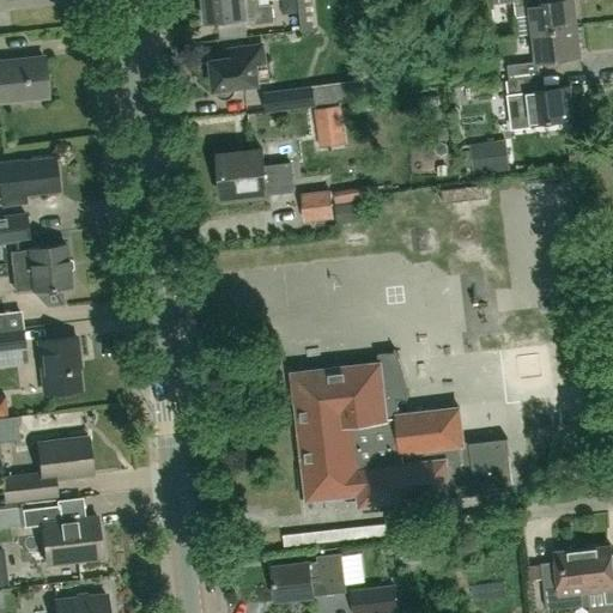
[(204,0),(207,23),(244,18),(246,25),(274,22),(273,4),(268,5),(268,0),(204,0)]
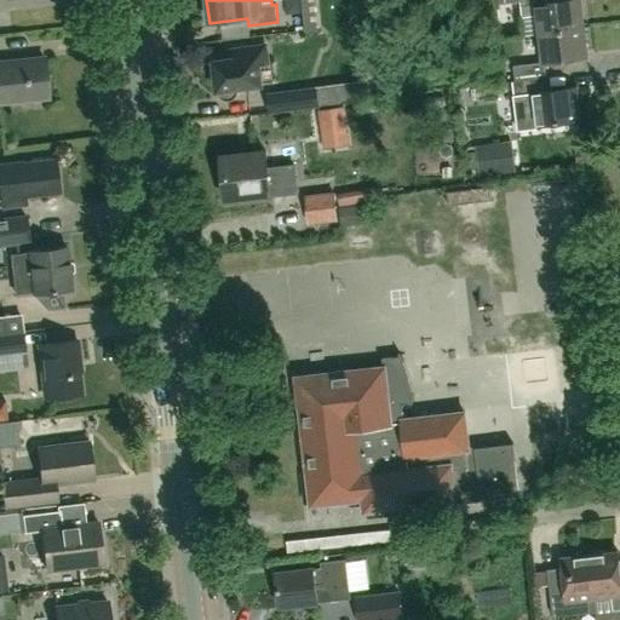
[(302,0),(305,32),(319,30),(315,0),(302,0)]
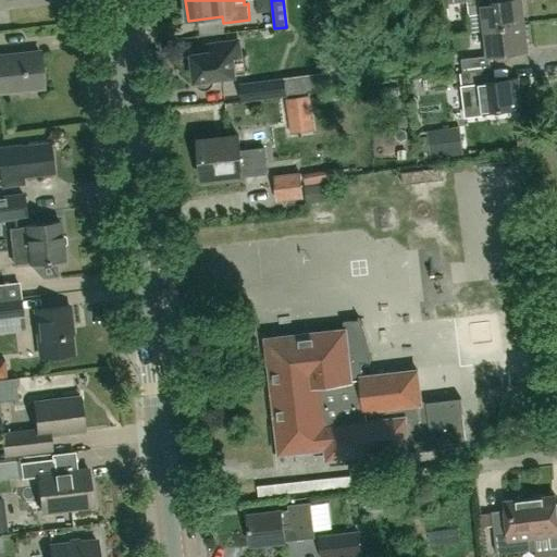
[(496,0),(454,0),(455,3),(468,1),(470,15),(482,13),(484,31),(525,26),(522,0),(516,0),(496,2),(496,0)]
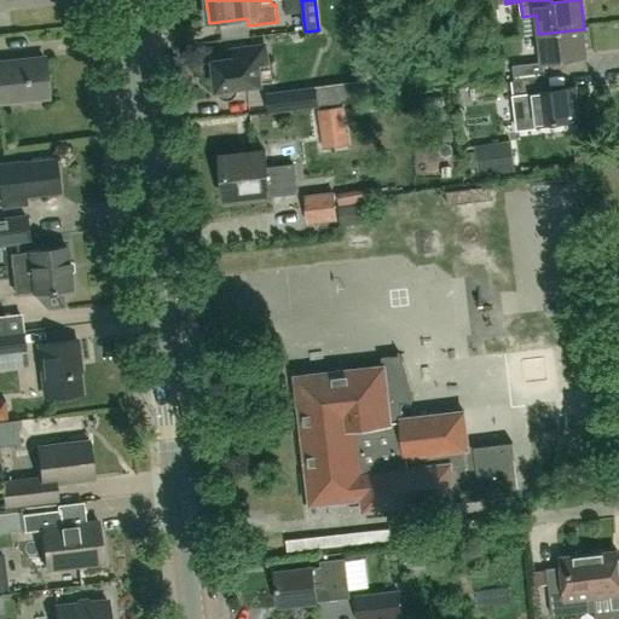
[(513,65),(515,81),(545,77),(544,62),(588,57),(584,29),(538,34),(542,63),(513,65)]
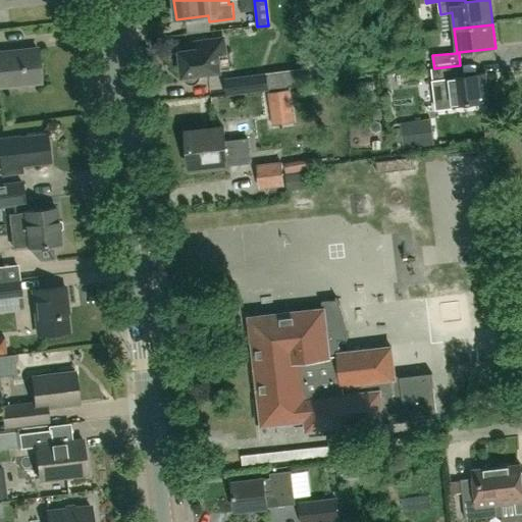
[(214,55),(224,54),(222,39),(197,42),(198,50),(180,53),(184,77),(184,80),(186,83),(188,85),(192,86),(197,85),(198,84),(201,80),(201,77),(201,73),(217,71),(214,55)]
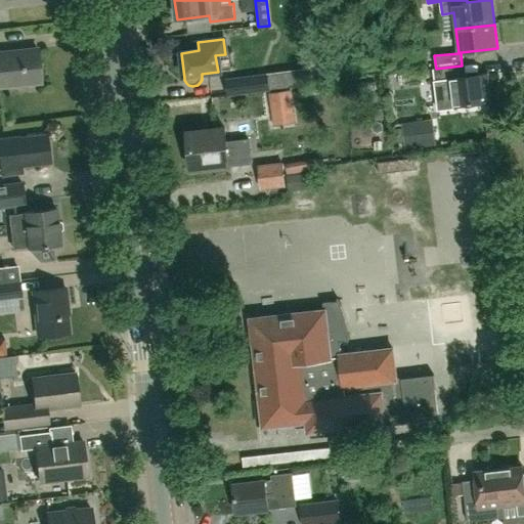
[(0,87),(41,83),(37,48),(0,51),(0,87)]
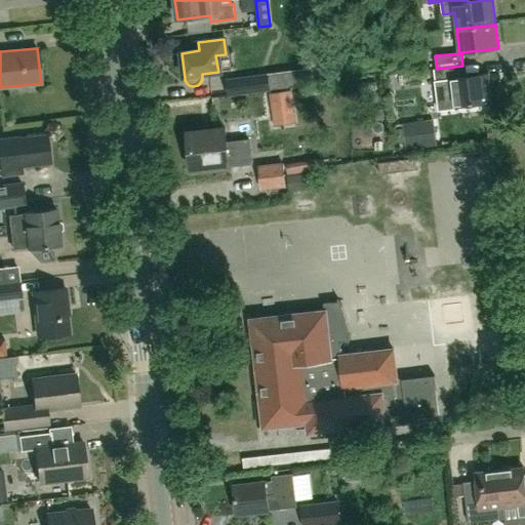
[(465,77),(462,66),(437,69),(434,69),(436,81),(450,79),(453,106),(492,102),(489,75),(465,77)]
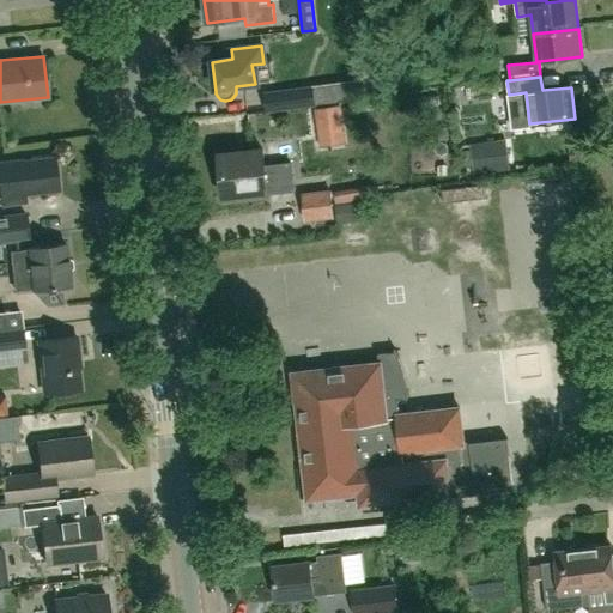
[(266,111),(316,105),(314,85),(263,92),(266,111)]
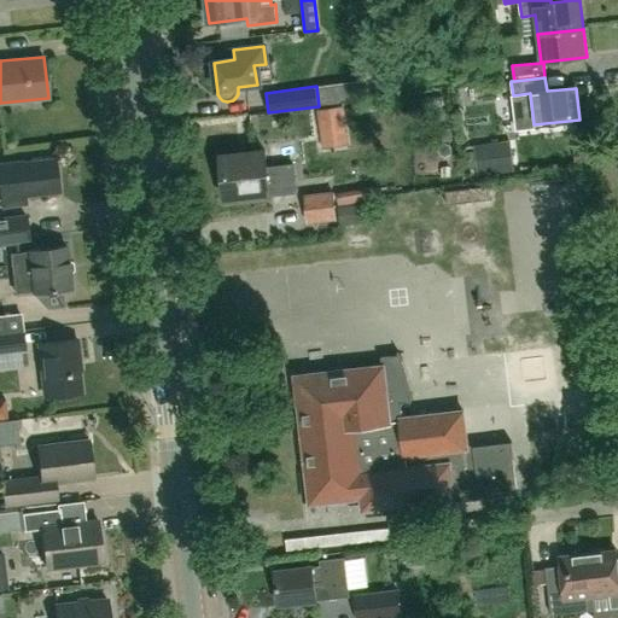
[(473,145),(478,176),(514,172),(512,152),(511,140),(485,144),(473,145)]
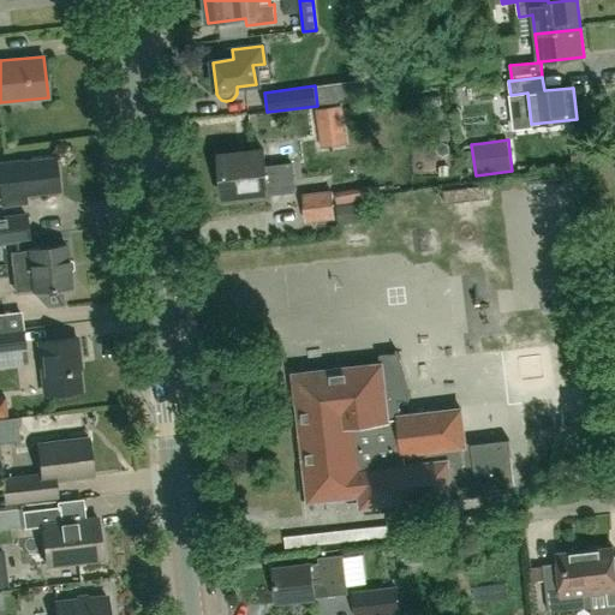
[(288,163),(264,166),(263,151),(220,157),(221,160),(216,160),(218,177),(222,175),(226,199),(252,196),(269,195),(269,193),(292,190),(288,163)]
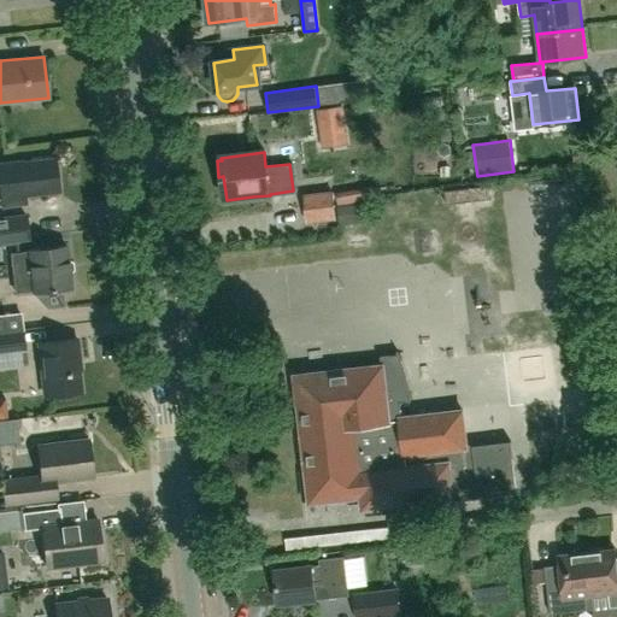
[(23,193),(58,188),(54,158),(19,163),(19,162),(0,163),(0,188),(1,203),(24,200),(23,193)]
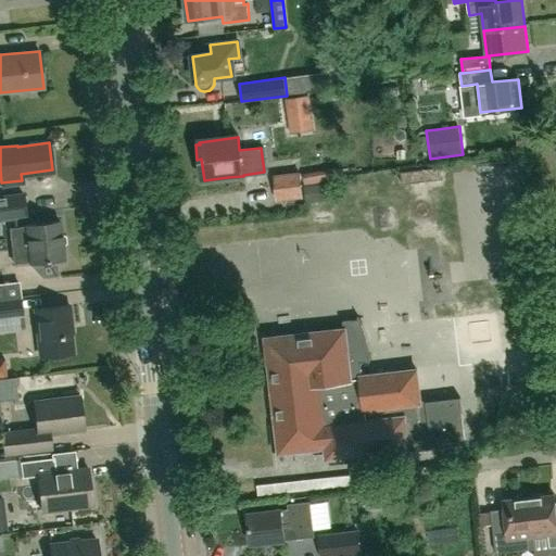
[(439,167),(401,173),(402,185),(440,180),(439,167)]
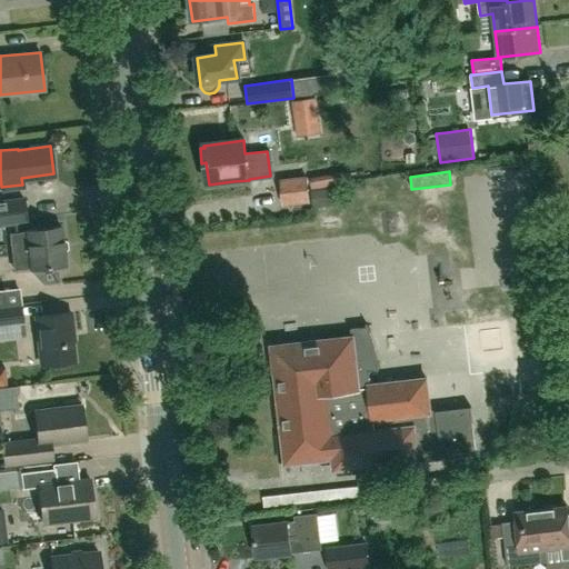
[(283,205),(310,201),(307,178),(280,180),(283,205)]
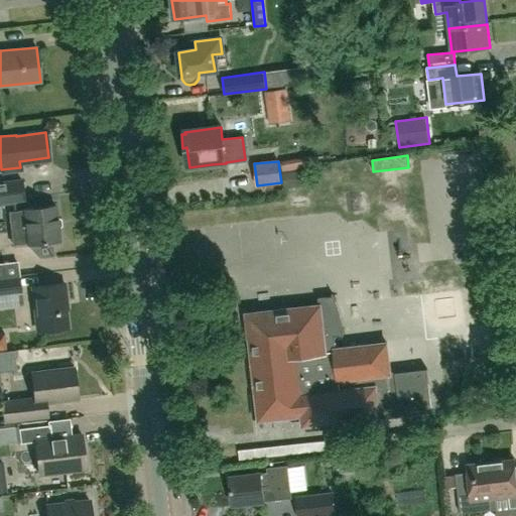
[(16,180),(0,182),(0,203),(19,201),(16,180)]
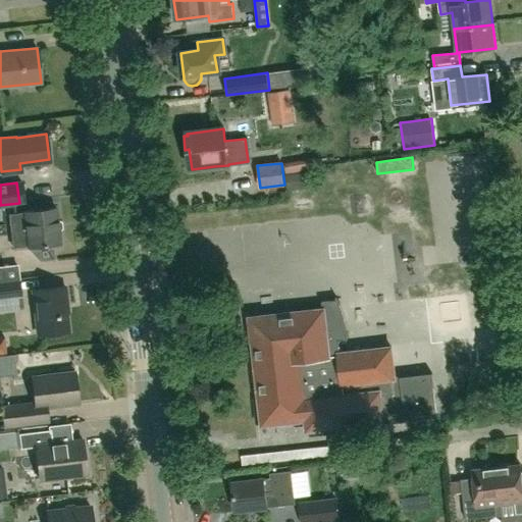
[(41,249),(41,246),(59,244),(55,208),(24,212),(24,213),(9,215),(12,240),(12,248),(29,247),(29,248),(31,247),(32,250),(41,249)]
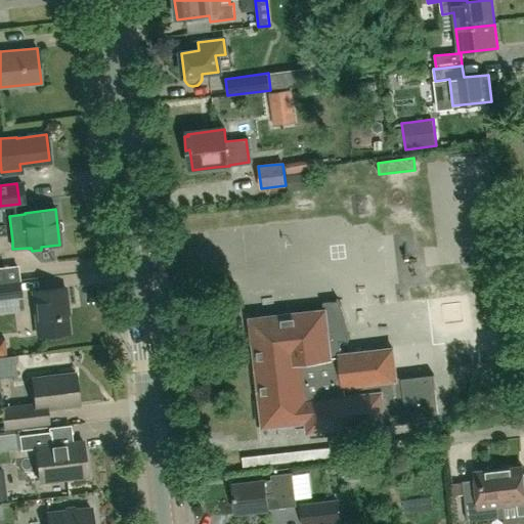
[(0,312),(24,309),(19,279),(0,281),(0,312)]
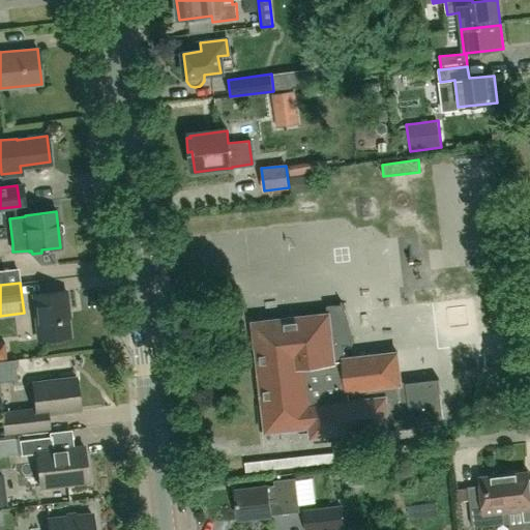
[(38,340),(69,335),(66,310),(67,310),(65,291),(33,294),(38,340)]
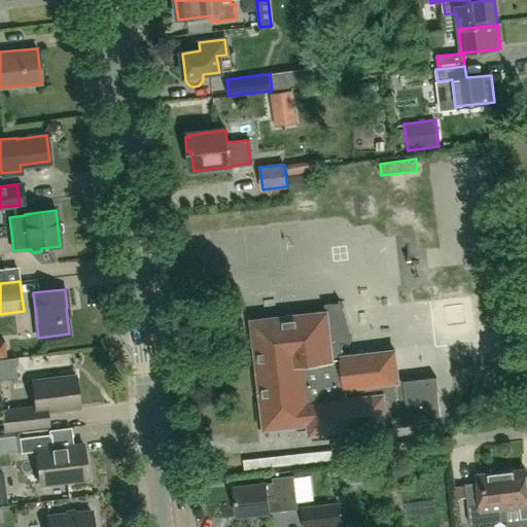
[(403,425),(402,415),(401,401),(412,400),(414,420),(444,416),(435,347),(406,350),(408,370),(397,372),(395,350),(332,358),(326,312),(251,321),(265,430),(308,425),(309,436),(388,427),(403,425)]
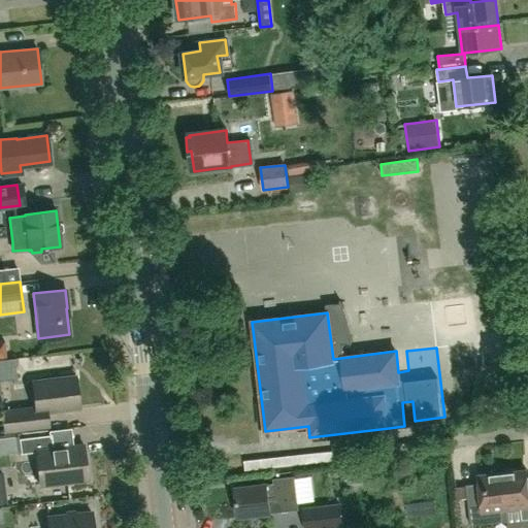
[(32,381),(35,406),(1,410),(3,432),(19,430),(20,433),(48,430),(47,426),(48,426),(46,411),(78,408),(75,376),(32,381)]
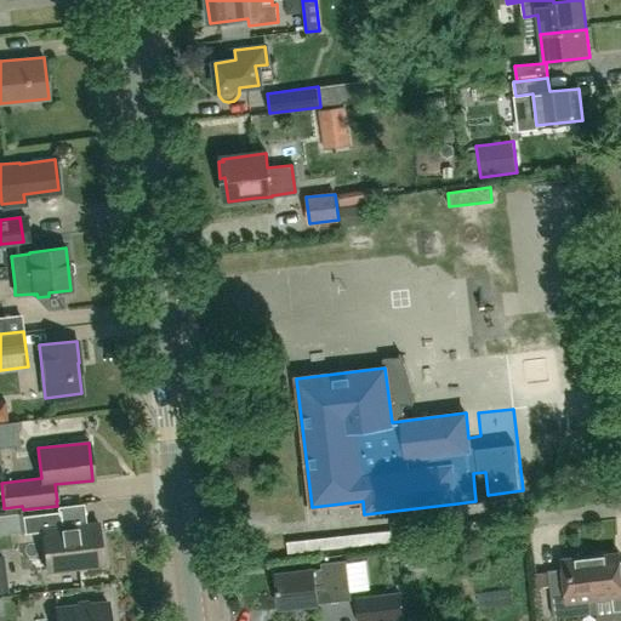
[(57,506),(23,510),(26,533),(41,530),(46,571),(103,564),(97,523),(60,528),(58,513),(57,513),(57,506)]
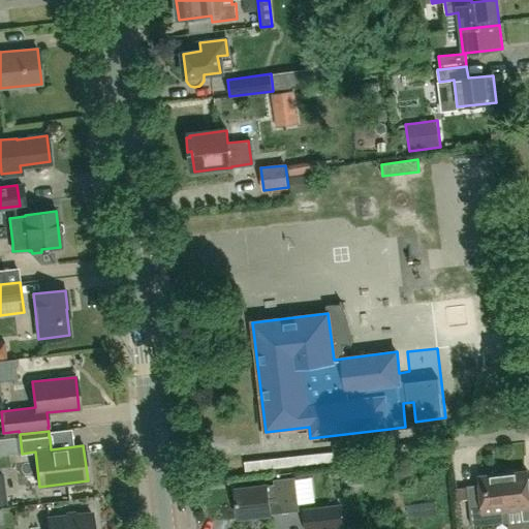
[(0,455),(17,454),(16,437),(0,438),(0,455)]
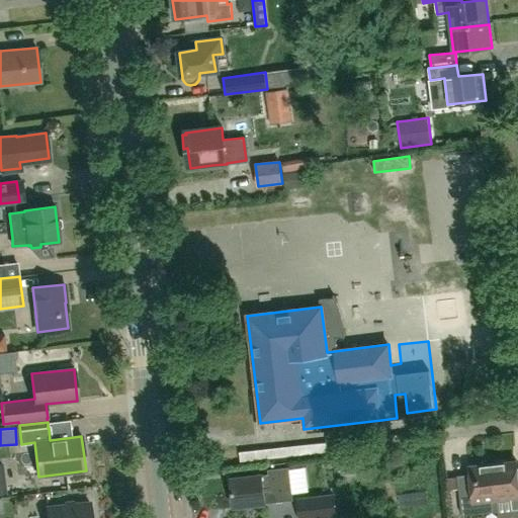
[(517,482),(516,461),(493,464),(497,500),(511,499),(512,511),(517,509),(517,482)]
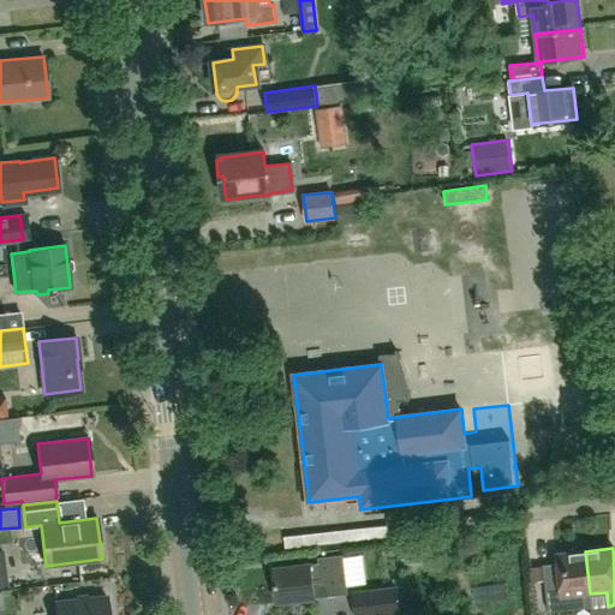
[(590,593),(585,551),(555,555),(559,585),(544,586),(548,614),(591,608),(589,595),(590,593)]
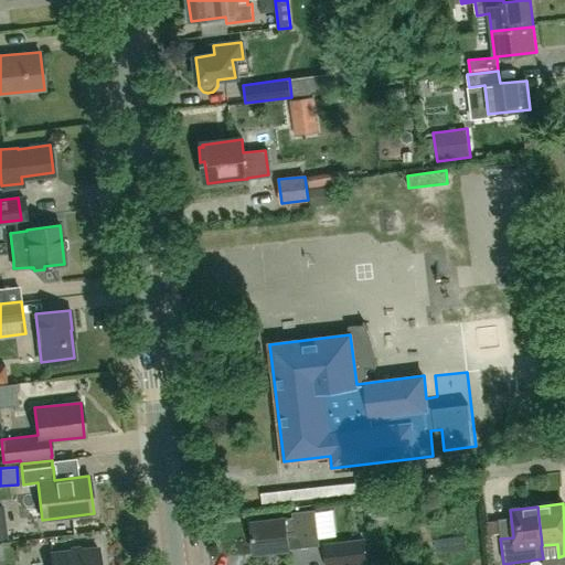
[(316,513),(286,518),(251,522),(255,553),(290,548),(289,545),(310,542),(310,546),(320,545),(316,513)]
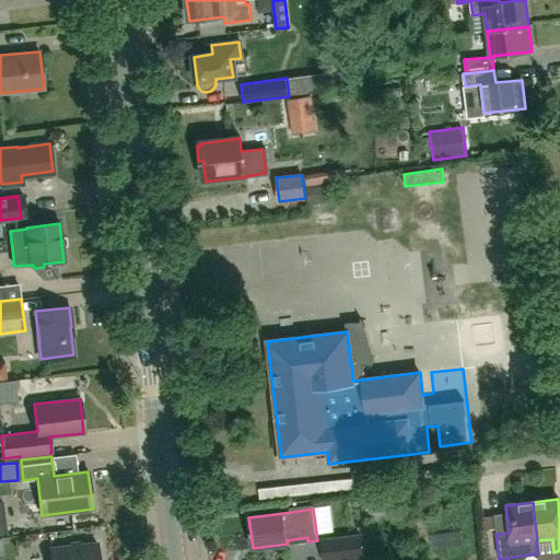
[(325,532),(341,532),(341,509),(325,509),(325,532)]
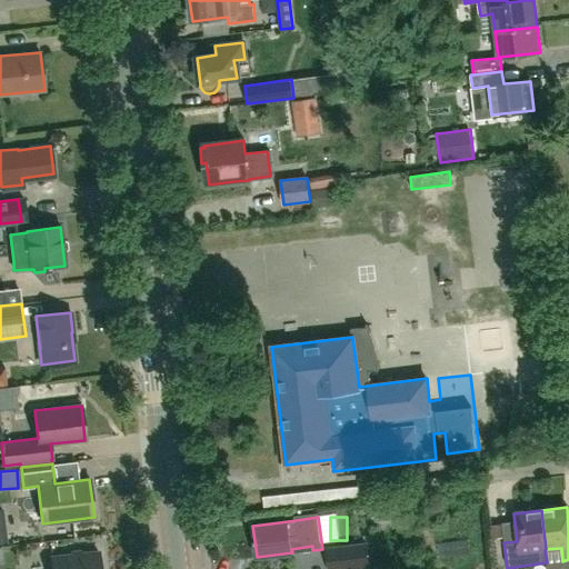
[(368,542),(326,548),(328,568),(358,568),(371,568),(368,542)]
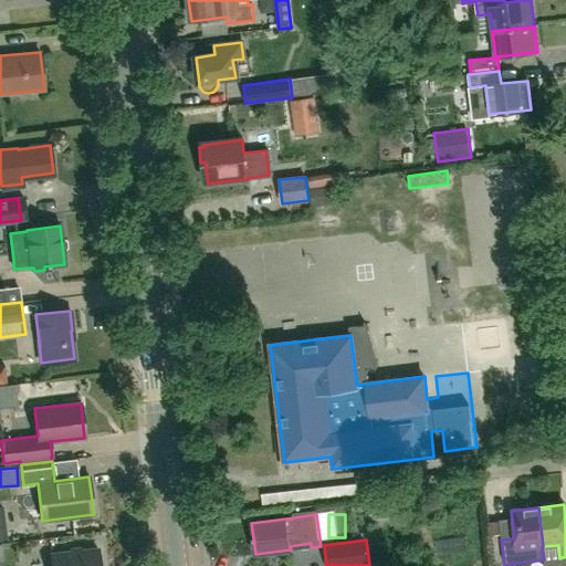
[(98,565),(97,549),(51,554),(52,565),(98,565)]
